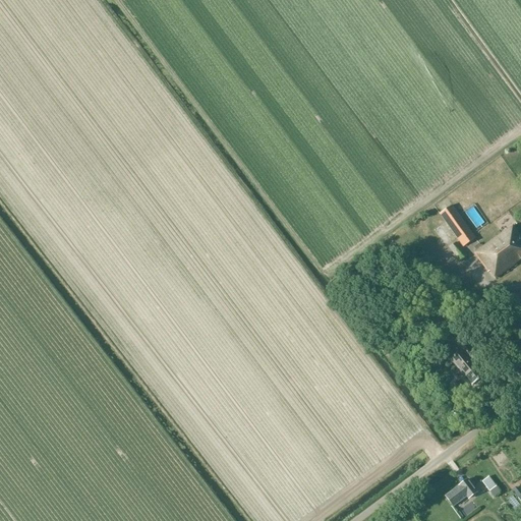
[(463,247),(475,238),(452,206),(440,215),(463,247)]
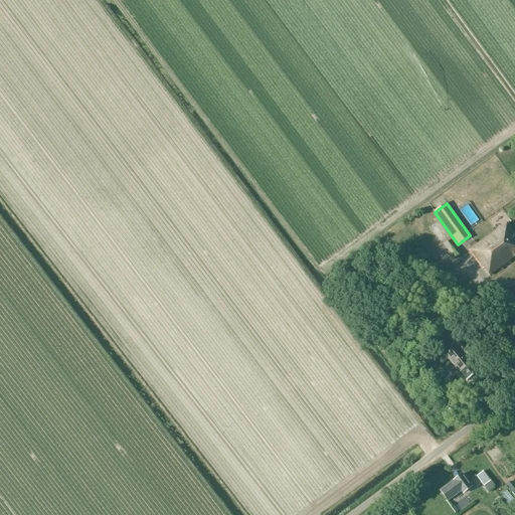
[(474,241),(468,245),(471,248),(468,250),(482,270),(483,270),(489,277),(514,258),(514,235),(506,223),(499,228),(476,244),(474,241)]
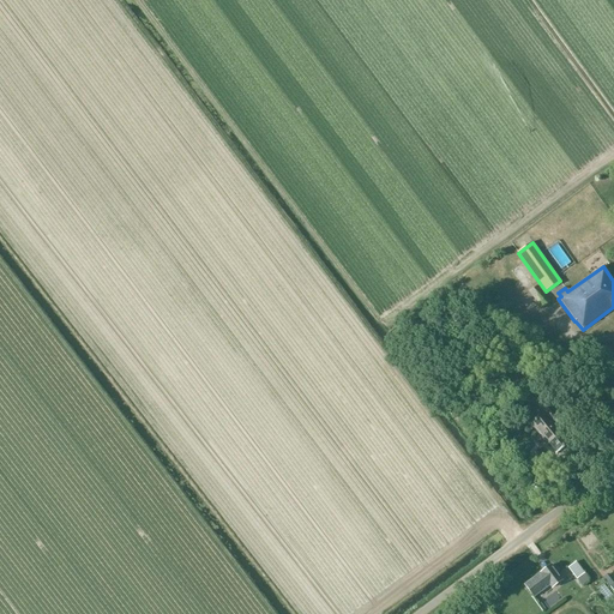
[(537,287),(529,293),(542,308),(551,302),(537,287)]
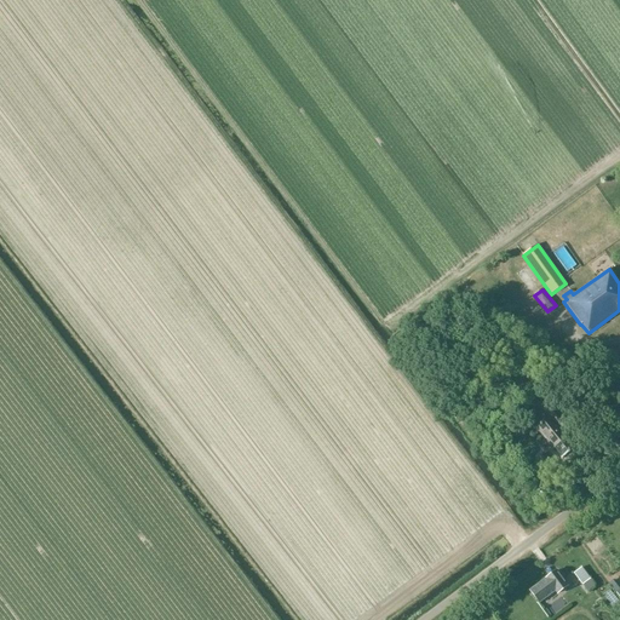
[(549,417),(535,428),(554,448),(562,458),(561,458),(562,459),(575,448),(574,447),(573,448),(566,438),(566,437),(555,424),(562,419),(550,405),(544,411),(549,417)]
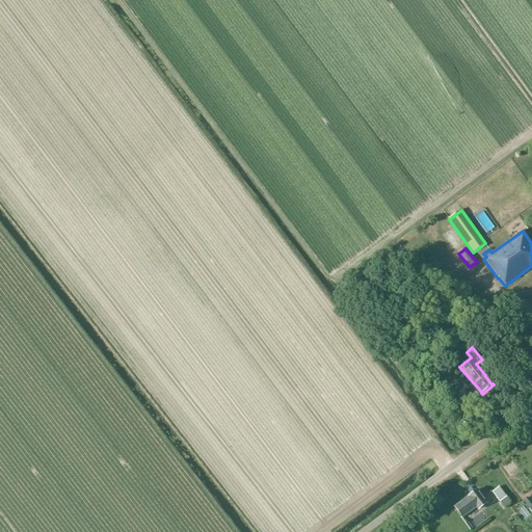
[(499,487),(493,491),(500,501),(506,497),(499,487)]
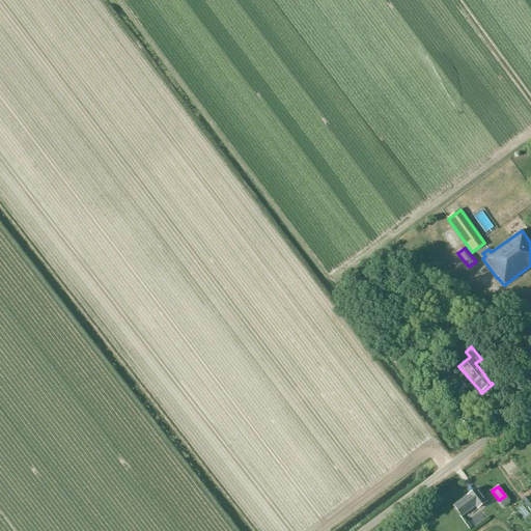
[(477,488),(453,506),(462,516),(476,506),(477,508),(486,502),(477,488)]
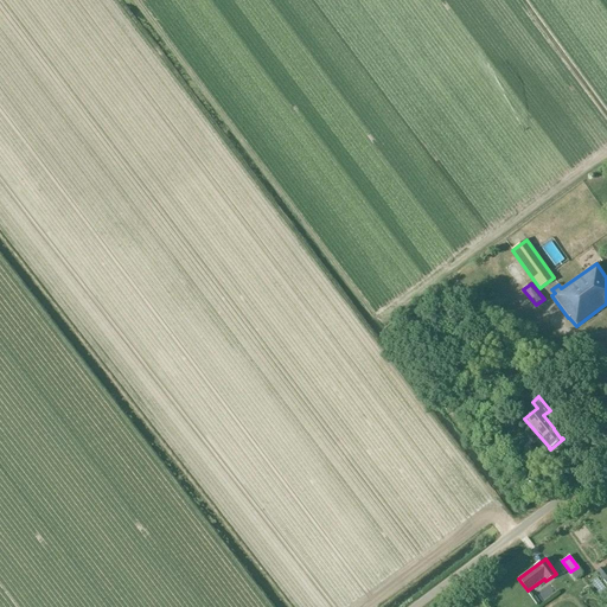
All buildings are outlined.
